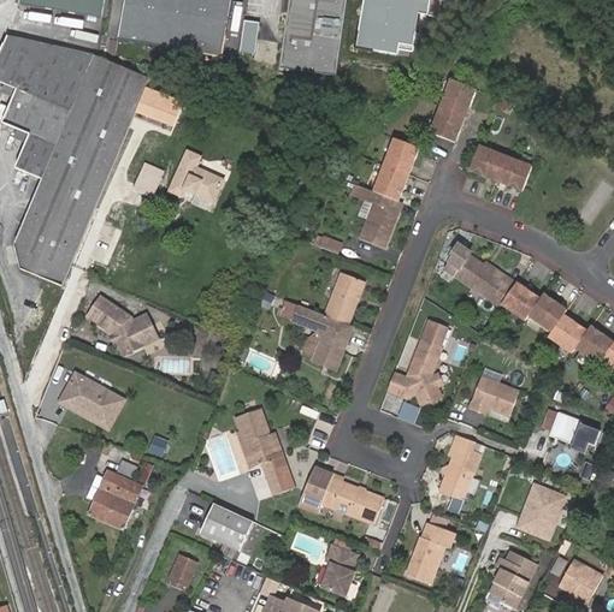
[(25,0),(95,13),(98,0),(25,0)]
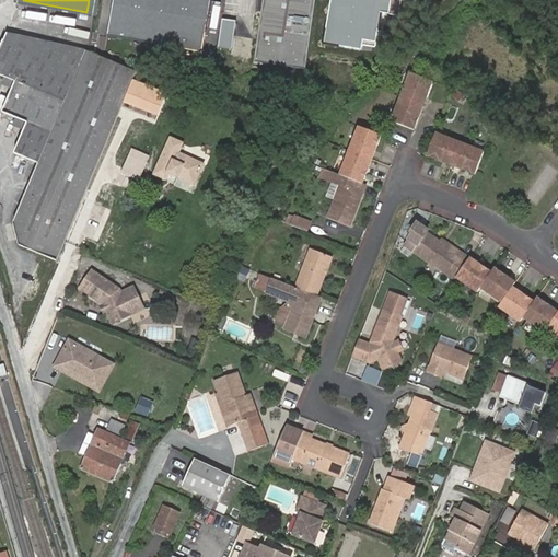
[(111,0),(105,33),(200,49),(209,0),(111,0)]
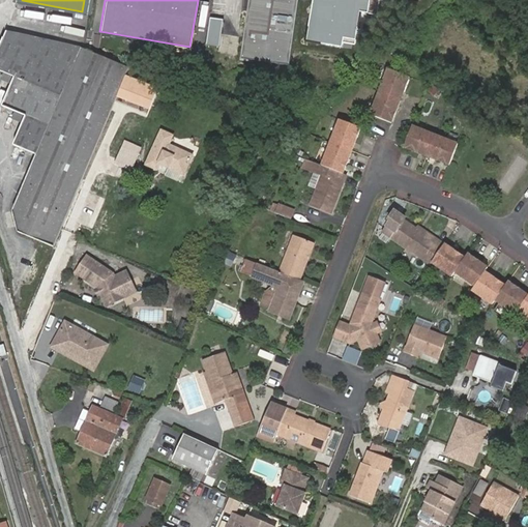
[(248,0),(240,58),(290,64),(298,0),(248,0)]
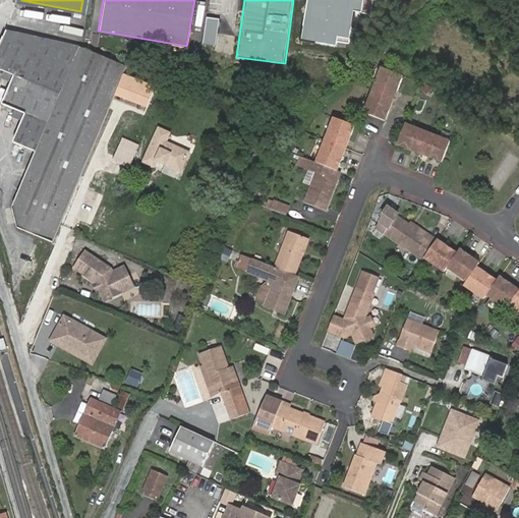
[(306,0),(300,40),(335,45),(336,41),(350,43),(355,13),(371,15),(375,0),(306,0)]
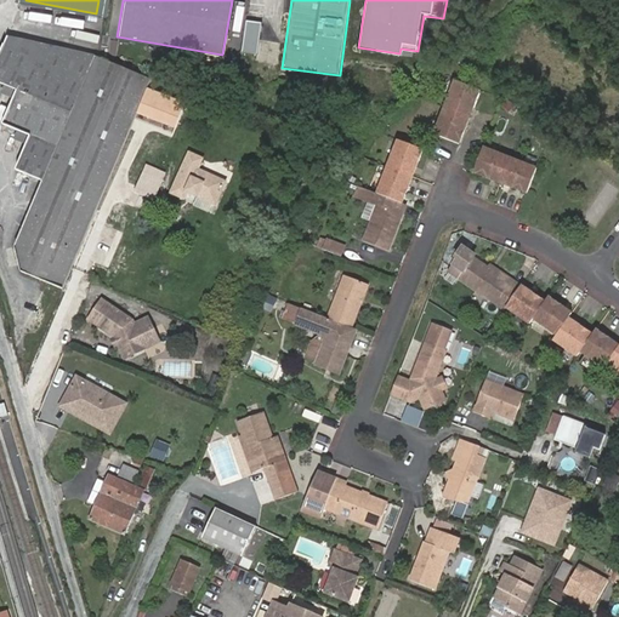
[(40,178),(94,52),(89,51),(13,34),(6,34),(0,47),(0,81),(16,87),(1,121),(29,133),(15,167),(40,178)]
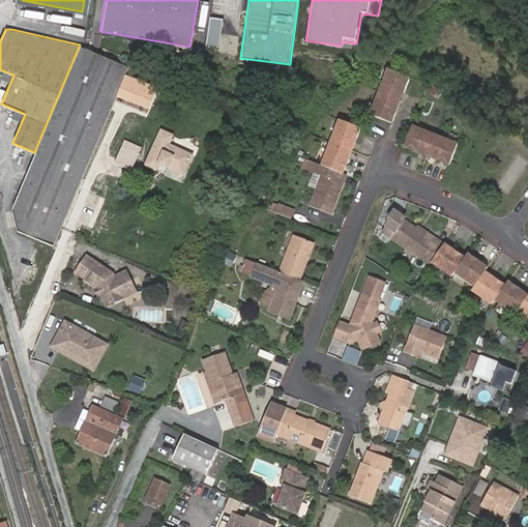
[(63,220),(127,65),(80,45),(34,152),(11,208),(17,230),(53,244),(63,220)]
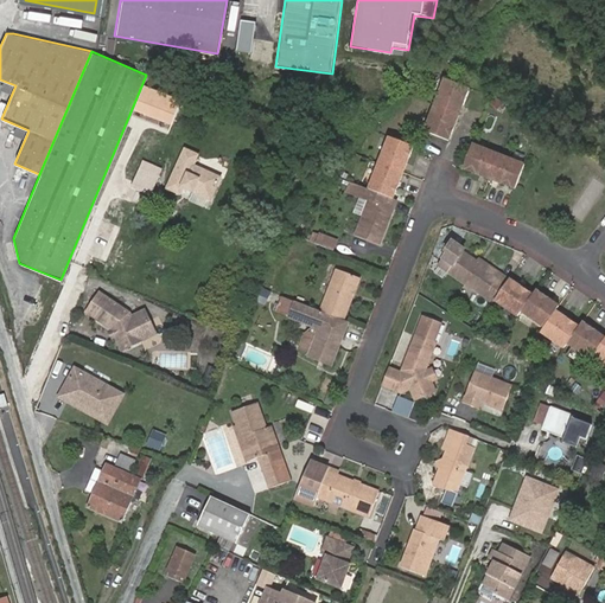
[(444,77),(433,103),(450,110),(454,100),(462,103),(467,87),(444,77)]
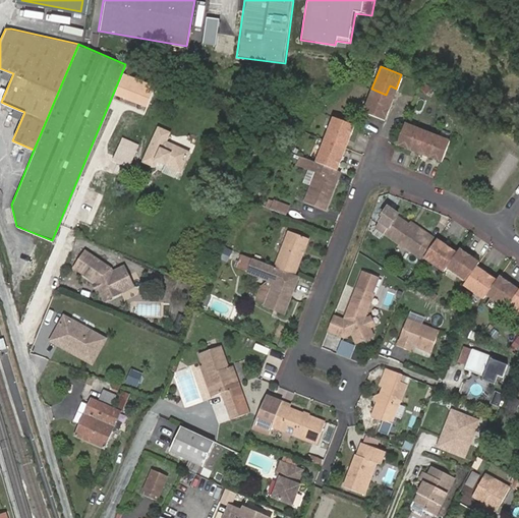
[(390,85),(386,95),(393,97),(396,89),(390,85)]
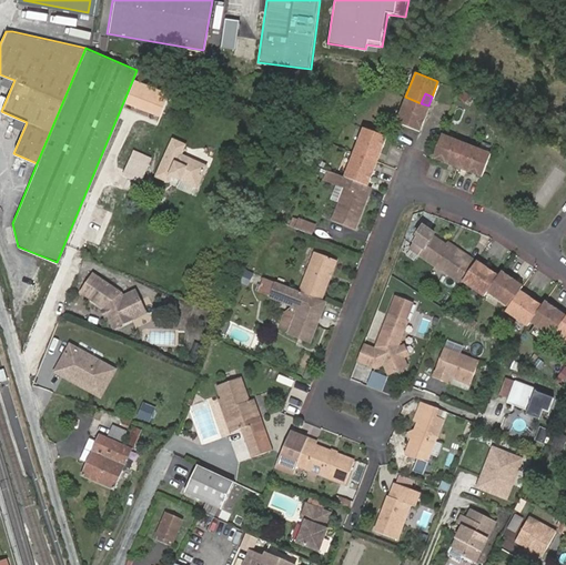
[(421,103),(405,97),(395,122),(410,128),(420,130),(425,115),(417,112),(421,103)]
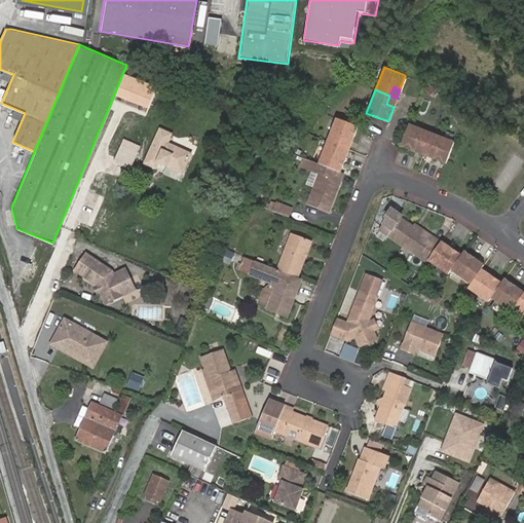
[(386,104),(394,107),(397,98),(389,96),(386,104)]
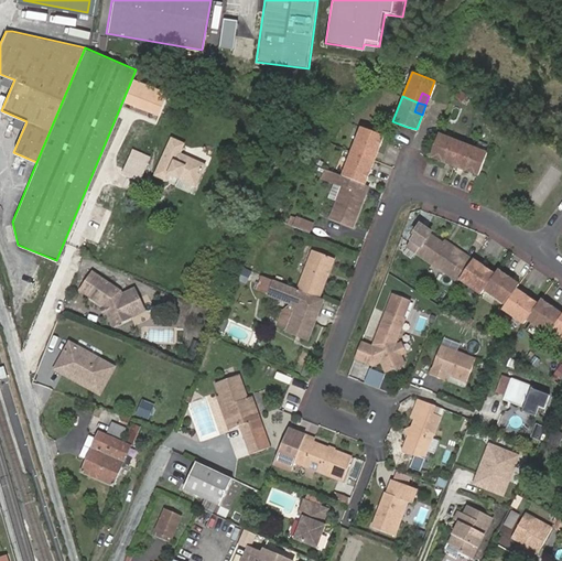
[(262,118),(250,112),(246,119),(259,126),(262,118)]
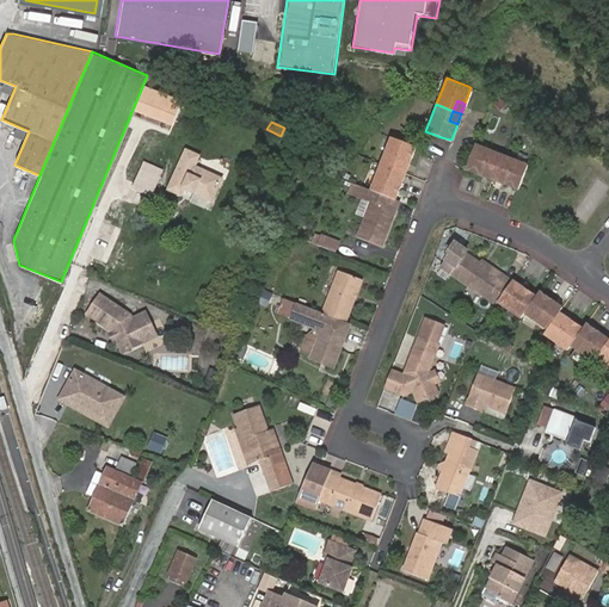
[(389,136),(380,162),(394,168),(398,160),(407,163),(414,146),(407,143),(400,140),(389,136)]
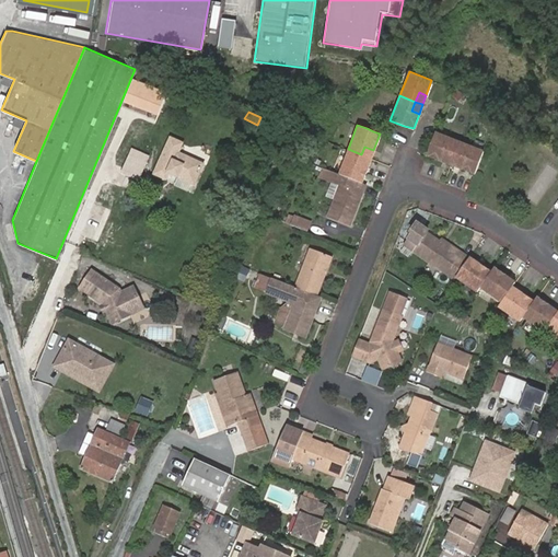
[(453,155),(460,139),(434,130),(427,151),(426,153),(443,160),(446,153),(453,155)]
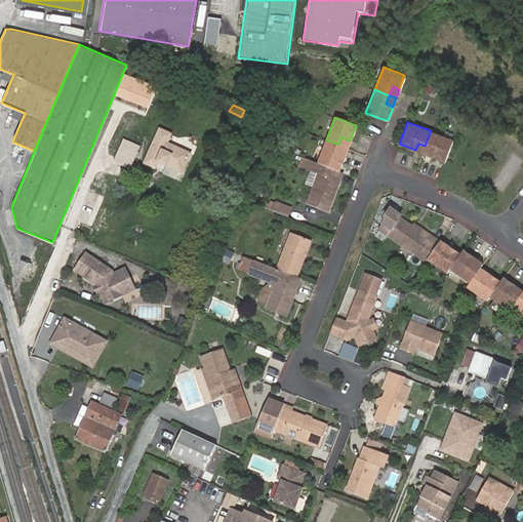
[(169,132),(158,127),(143,160),(154,165),(157,160),(180,170),(189,151),(165,141),(169,132)]
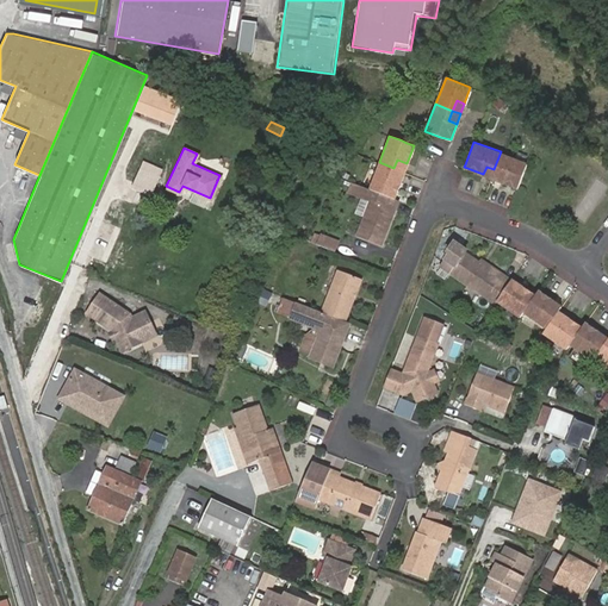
[(522,176),(528,162),(501,151),(494,169),(504,173),(502,181),(519,187),(522,176)]
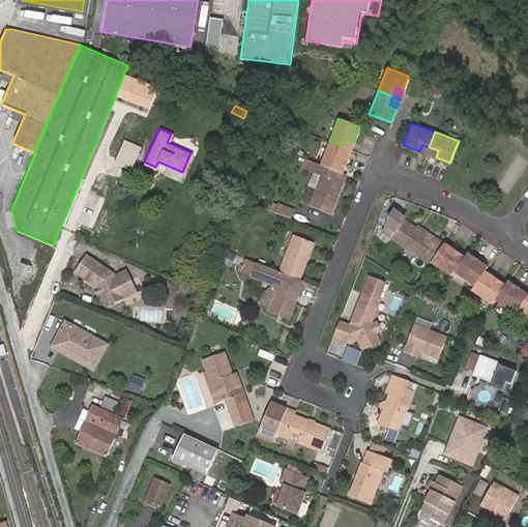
[(342,146),(350,149),(353,142),(345,139),(342,146)]
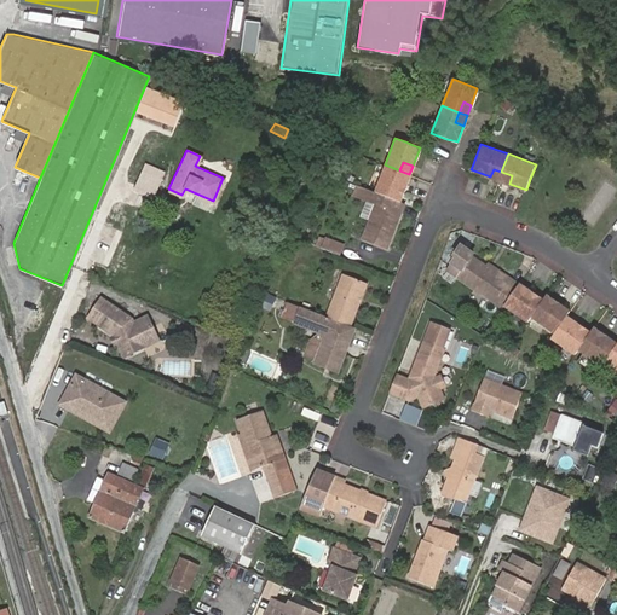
[(399,201),(407,184),(396,180),(399,170),(384,164),(374,191),(399,201)]
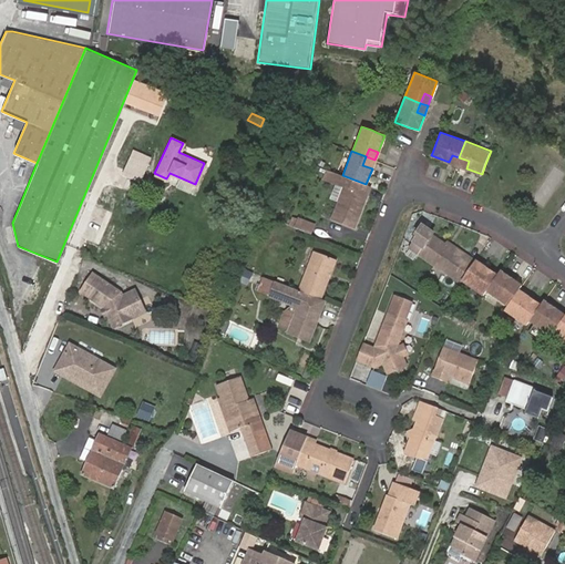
[(452,155),(449,162),(456,165),(456,164),(459,157),(452,155)]
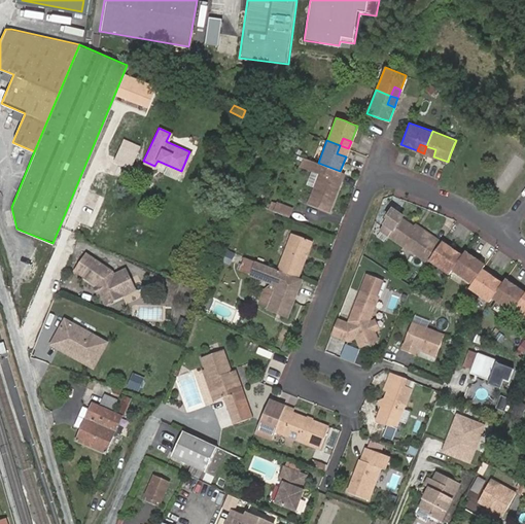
[(346,156),(348,148),(340,145),(337,153),(346,156)]
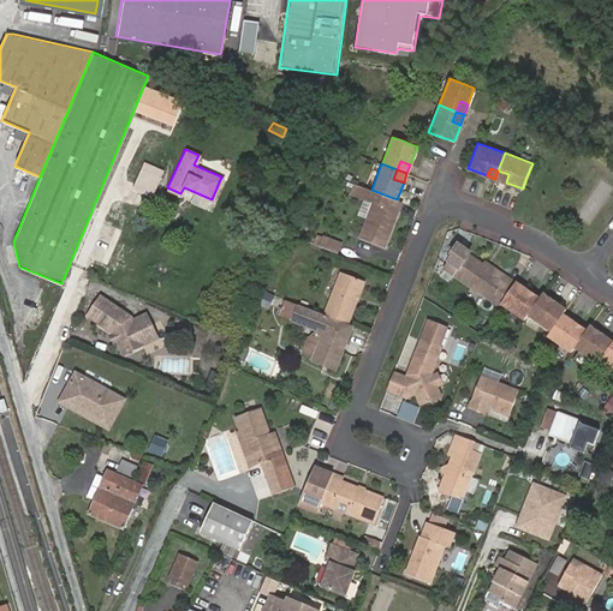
[(495,178),(495,179),(506,183),(509,174),(498,171),(495,178)]
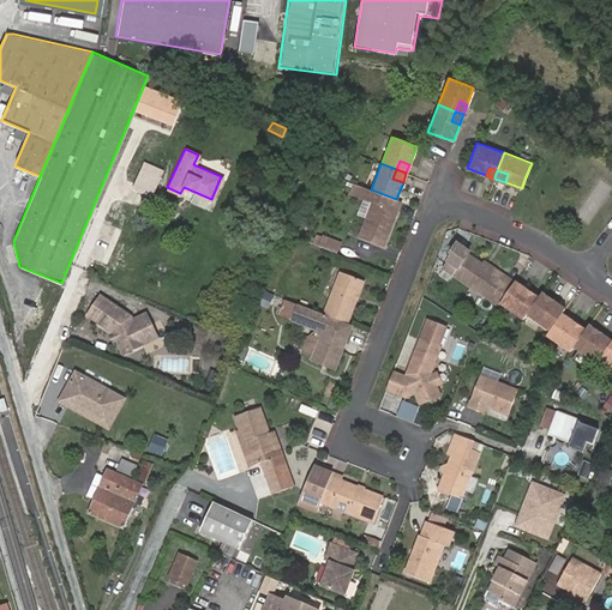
[(371,189),(360,186),(357,195),(375,203),(361,237),(385,246),(402,201),(396,199),(371,189)]
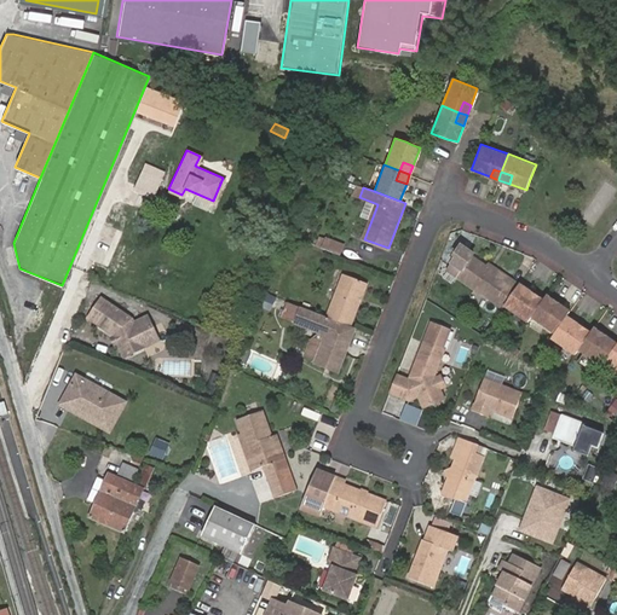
[(338,255),(341,245),(326,239),(322,248),(338,255)]
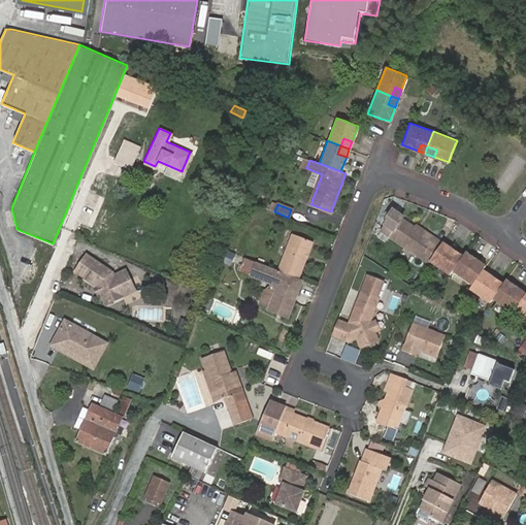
[(437,249),(440,243),(432,237),(430,239),(414,227),(401,218),(402,216),(392,208),(386,217),(388,218),(381,229),(427,263),(428,261),(437,249)]
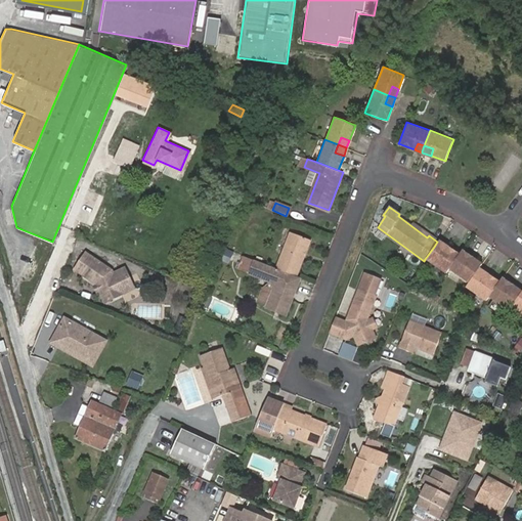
[(429,235),(411,223),(410,225),(427,237),(429,235)]
